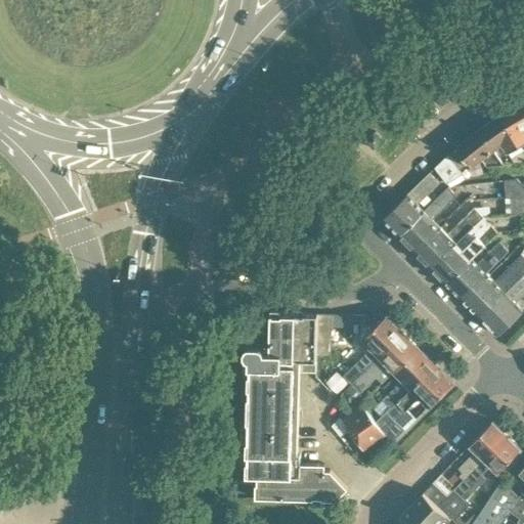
[(0,6),(0,30),(14,23),(6,4),(0,6)]
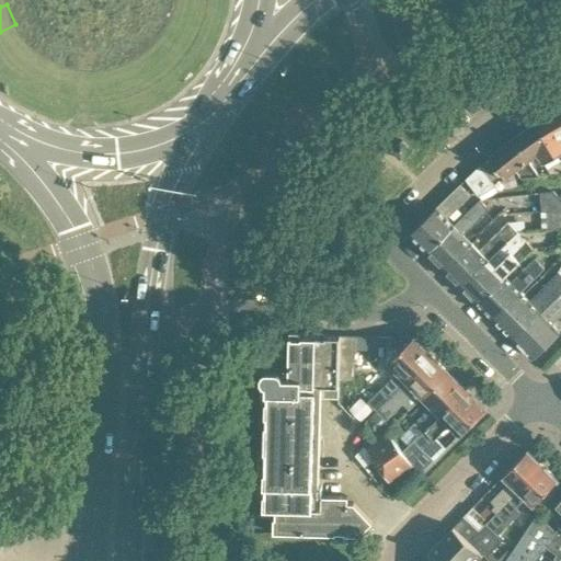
[(560,107),(560,109),(548,115),(535,123),(556,155),(560,150),(560,107)]
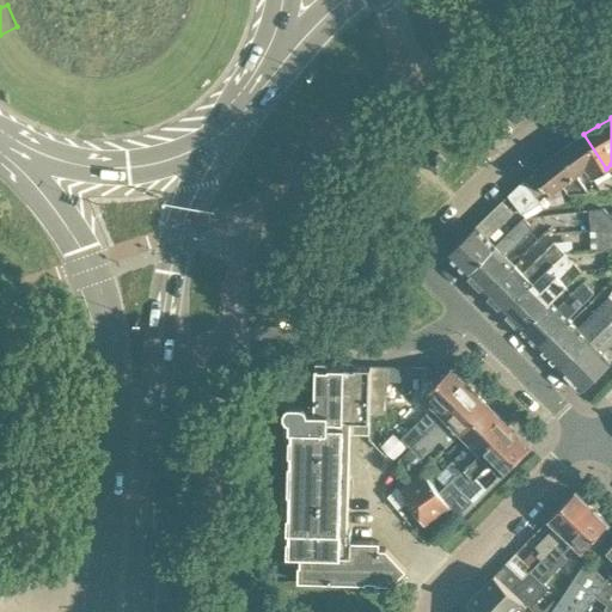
[(609,173),(606,169),(583,134),(569,144),(555,153),(570,177),(587,166),(597,181),(609,173)]
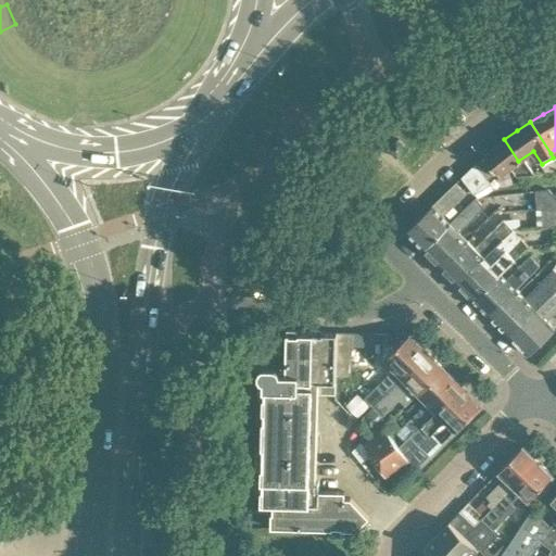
[(389,150),(390,151),(395,156),(395,158),(399,158),(399,156),(405,150),(406,150),(406,147),(405,147),(399,140),(399,139),(395,139),(395,140),(389,147),(388,147),(388,150),(389,150)]
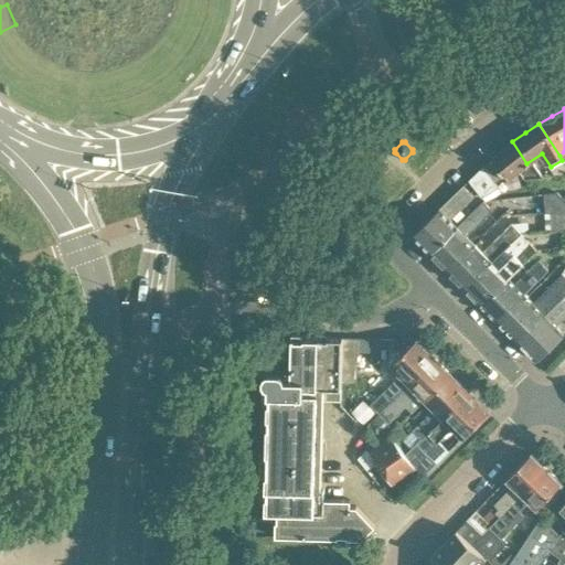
[(533,164),(526,163),(512,141),(504,148),(497,153),(490,160),(483,166),(500,187),(507,179),(518,170),(524,178),(541,177),(533,164)]
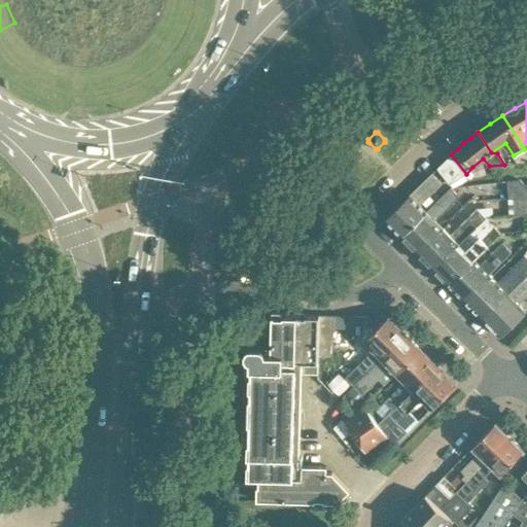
[(526,152),(516,160),(519,164),(526,163),(526,152)]
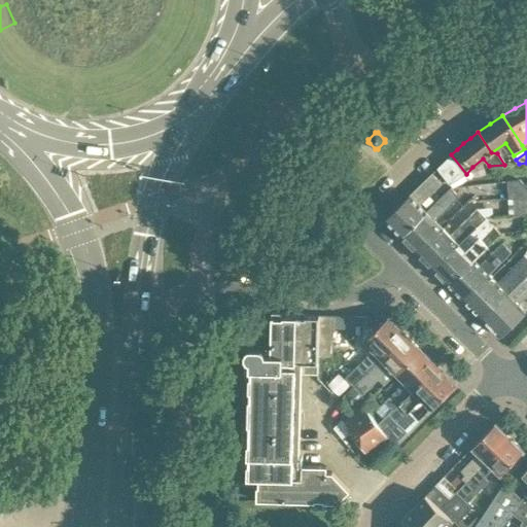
[(451,154),(437,168),(450,184),(466,174),(451,154)]
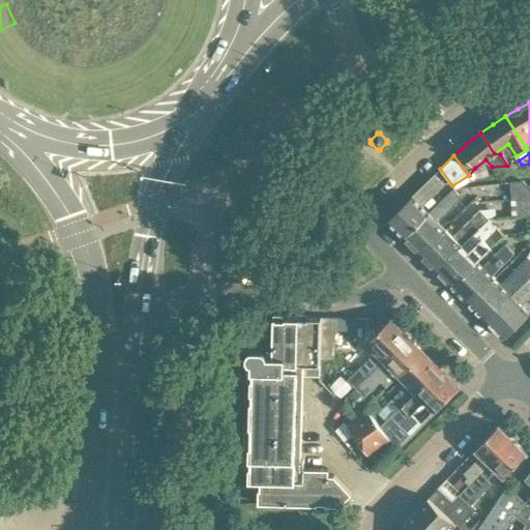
[(386,221),(403,237),(429,211),(423,206),(444,184),(434,174),(386,221)]
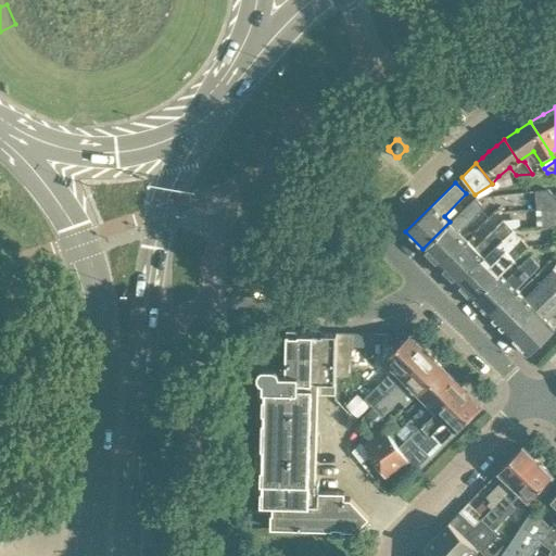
[(555,197),(550,190),(536,191),(538,210),(543,209),(555,207),(555,197)]
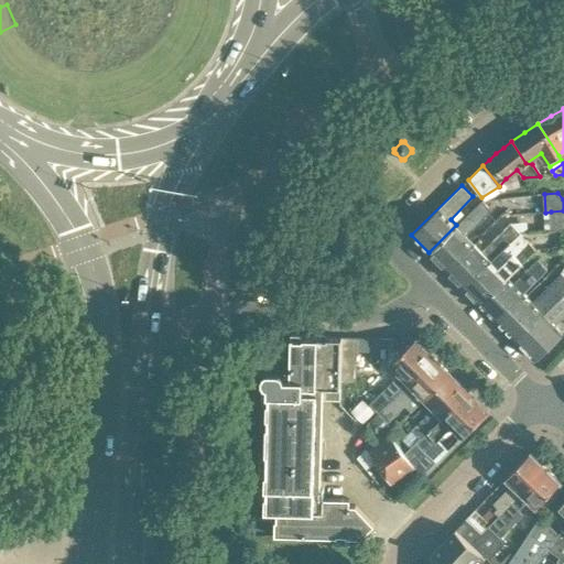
[(483,201),(456,225),(429,252),(444,268),(472,240),(467,234),(491,210),(483,201)]
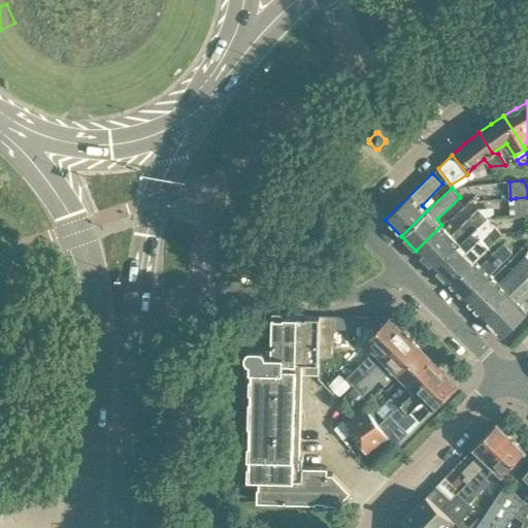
[(527,197),(516,198),(517,215),(527,213),(527,197)]
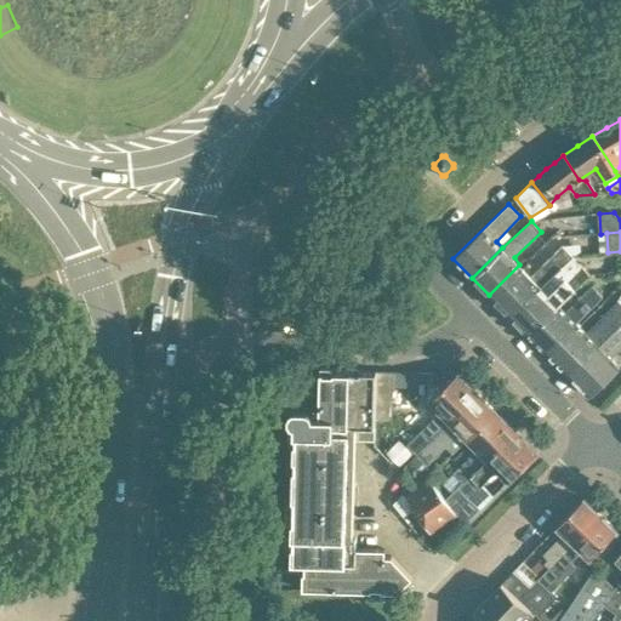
[(511,317),(541,286),(573,255),(563,245),(531,275),(523,267),(520,265),(519,265),(489,295),(493,297),(511,317)]
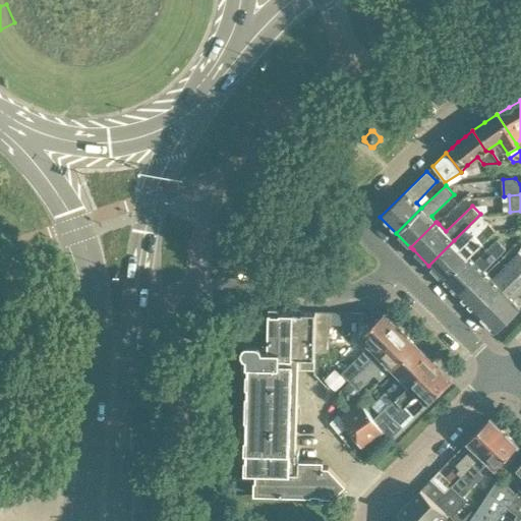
[(480,214),(428,266),(444,280),(469,254),(496,229),(480,214)]
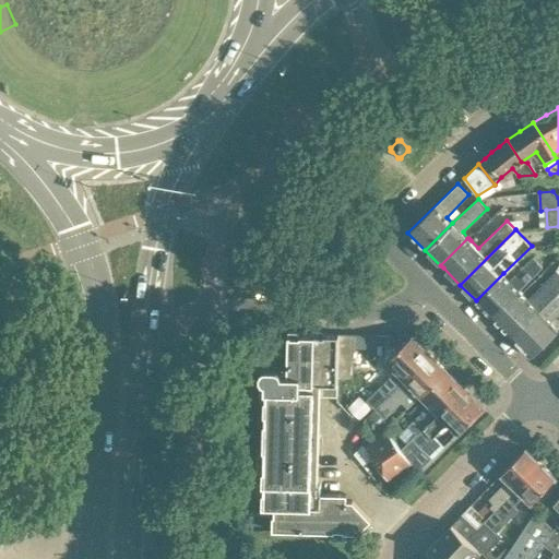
[(503,273),(476,300),(491,317),(519,290),(543,266),(533,257),(510,280),(503,273)]
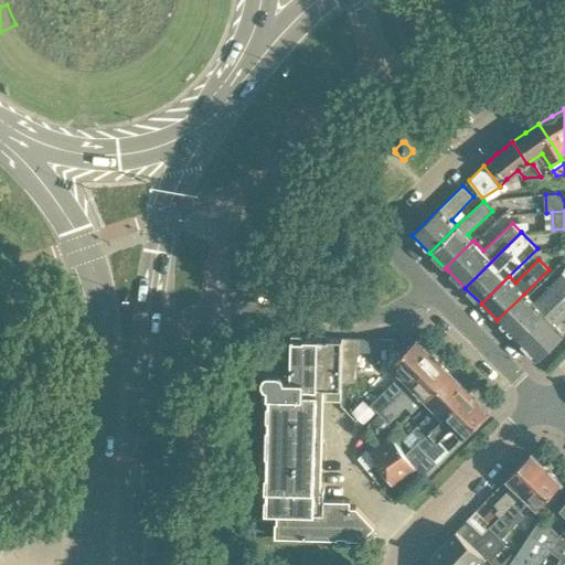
[(524,294),(497,320),(500,323),(518,341),(564,294),(564,275),(563,274),(534,302),(528,296),(524,294)]
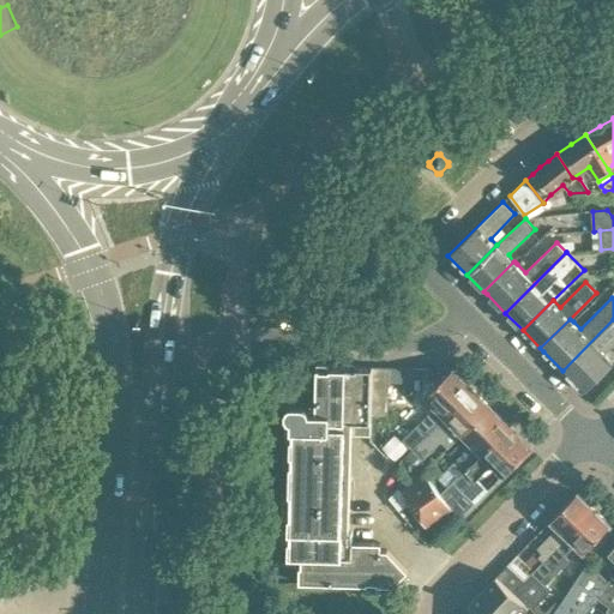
[(613,319),(563,371),(583,392),(613,362),(603,354),(613,343),(613,319)]
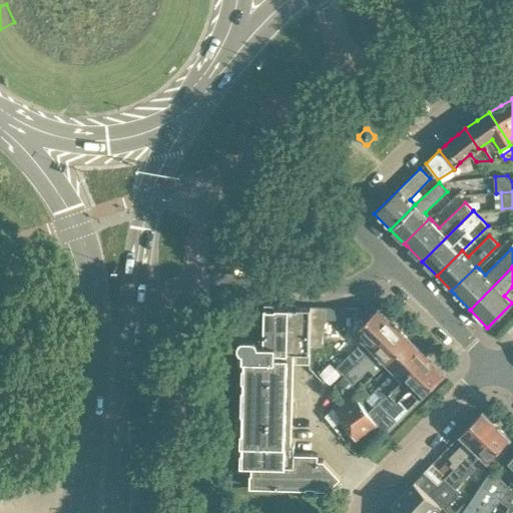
[(251,335),(243,335),(241,411),(247,411),(247,419),(241,419),(241,421),(247,422),(246,430),(241,430),(241,443),(246,443),(246,452),(240,452),(240,465),(255,466),(254,474),(249,474),(249,487),(307,489),(307,483),(315,483),(315,489),(328,489),(340,478),(341,477),(340,477),(324,460),(318,459),(318,454),(294,453),(294,464),(286,464),(289,356),(266,354),(266,350),(294,351),(293,364),(309,365),(310,365),(311,347),(312,307),(266,305),(265,327),(251,326),(251,335)]
